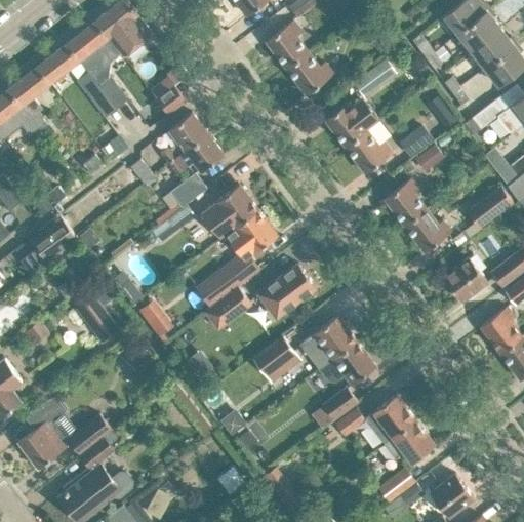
[(122,56),(151,34),(124,0),(121,0),(94,22),(108,38),(122,56)]
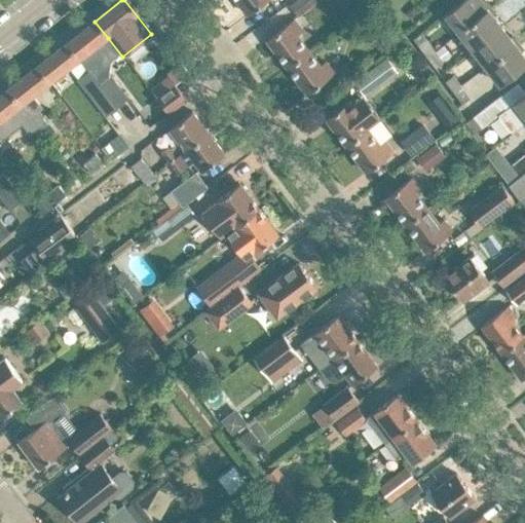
[(234,0),(247,16),(269,0),(234,0)]
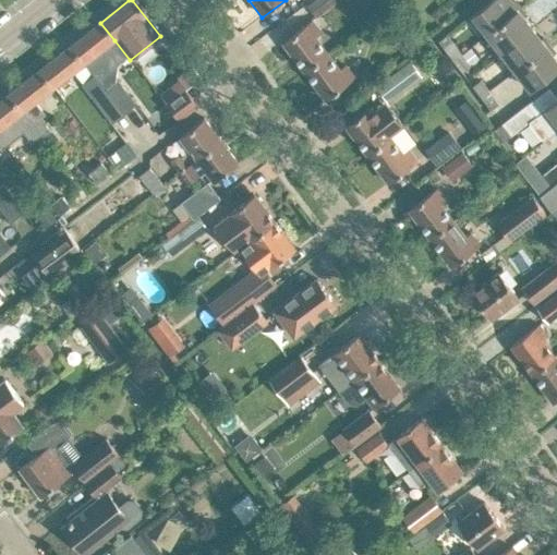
[(315,20),(341,0),(315,0),(306,8),(315,20)]
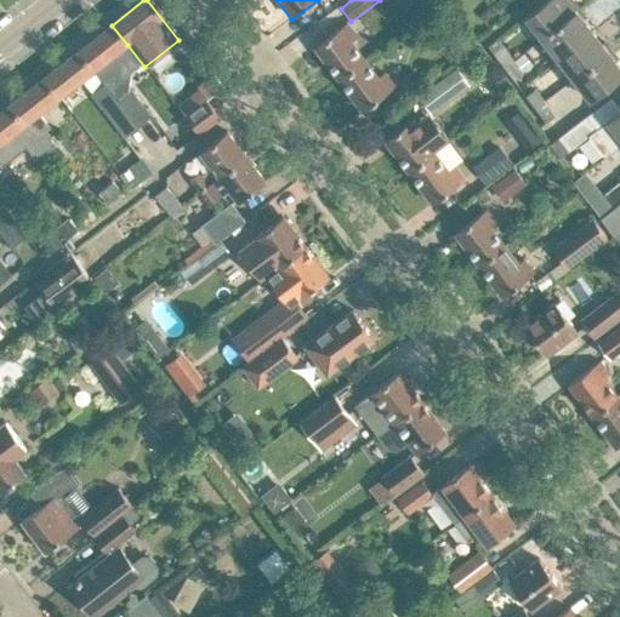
[(568,6),(563,0),(549,0),(525,18),(541,40),(578,11),(572,4),(568,6)]
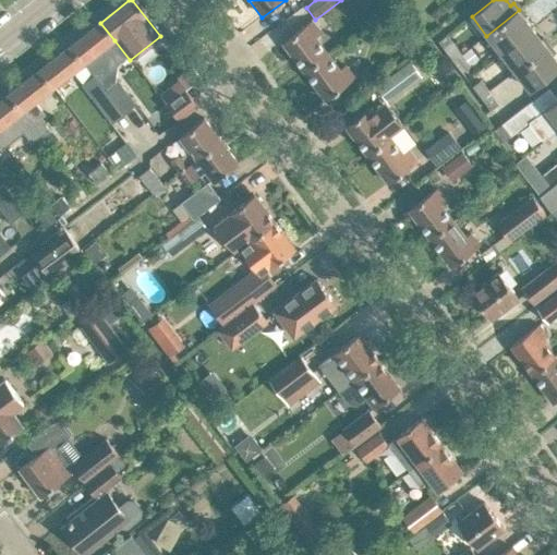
[(287,7),(271,15),(281,31),(295,21),(287,7)]
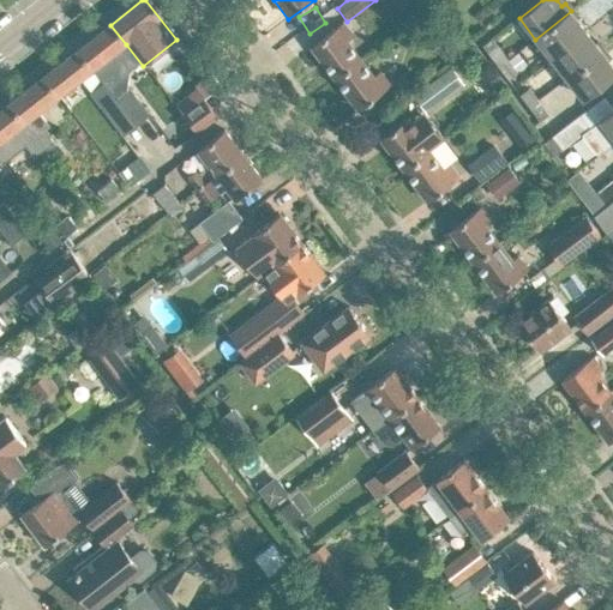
[(551,60),(584,35),(575,22),(578,19),(571,11),(535,40),(551,60)]
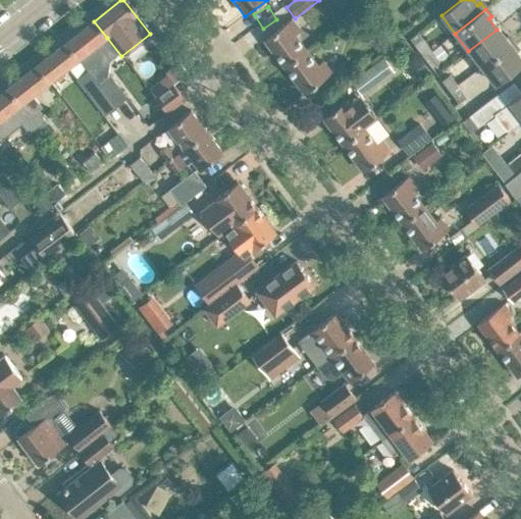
[(94,21),(64,44),(77,61),(88,73),(95,67),(95,68),(116,51),(107,38),(94,21)]
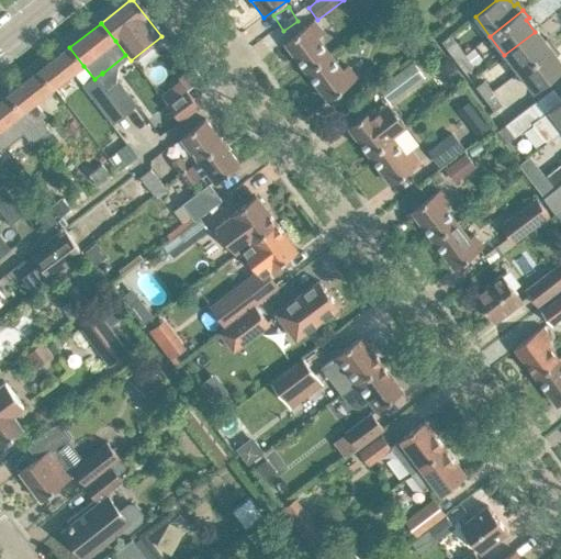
[(305,74),(328,56),(316,40),(322,36),(312,23),(284,45),(305,74)]
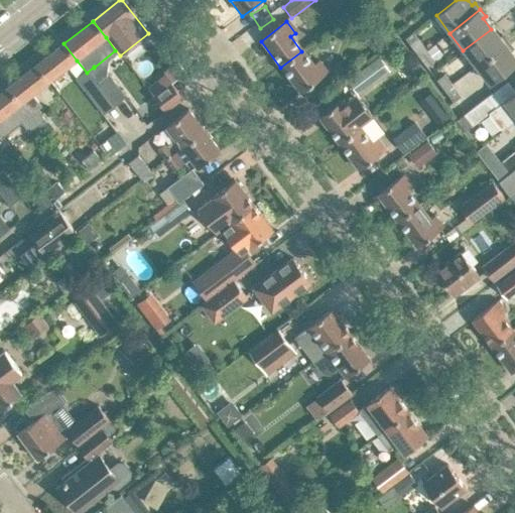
[(499,39),(491,29),(463,50),(477,68),(507,44),(501,37),(499,39)]
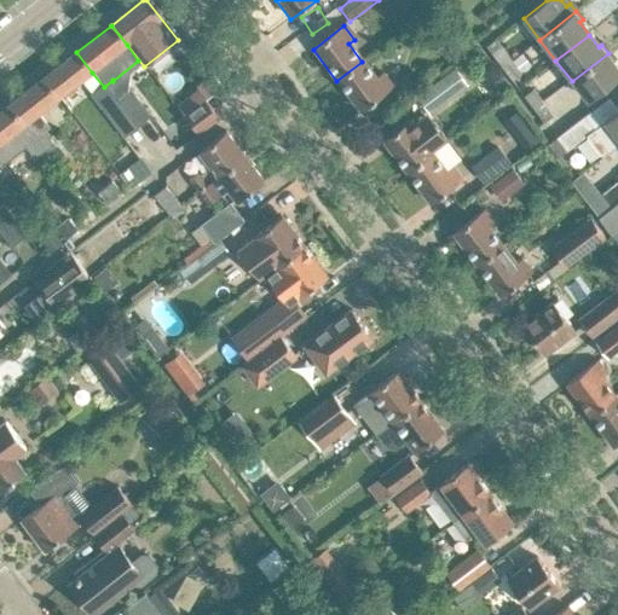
[(501,70),(510,62),(495,42),(485,50),(501,70)]
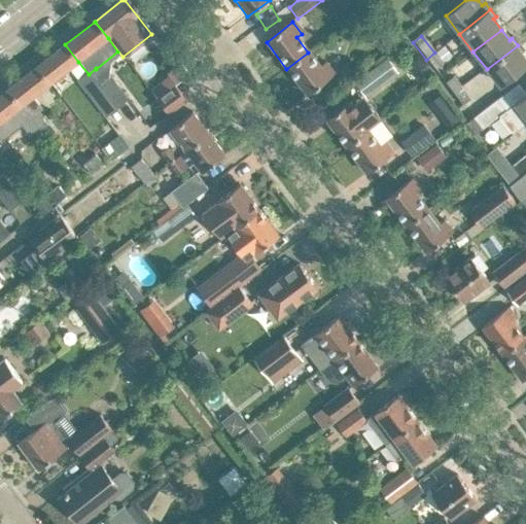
[(49,84),(78,62),(65,44),(36,67),(49,84)]
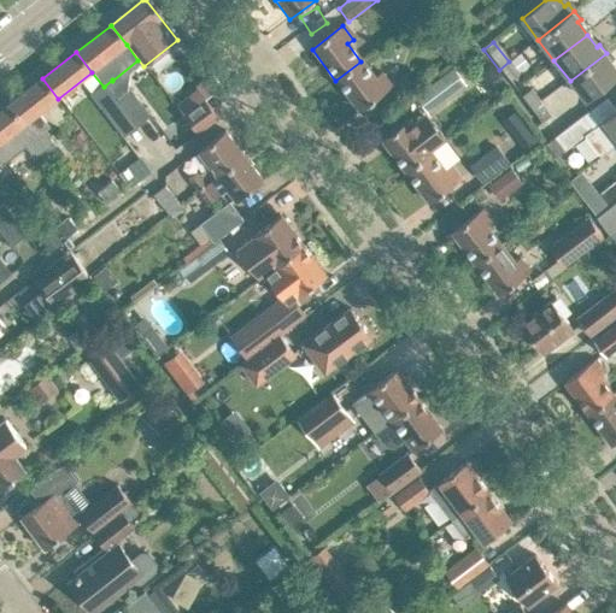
[(400,52),(387,60),(396,76),(410,68),(400,52)]
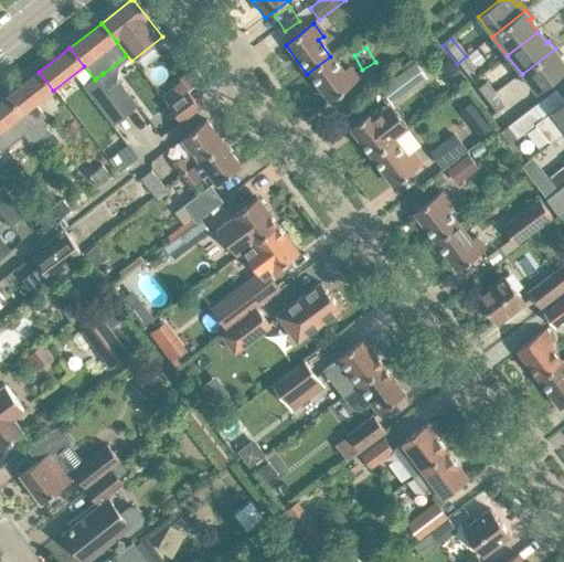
[(536,94),(550,83),(563,72),(563,65),(559,59),(561,56),(555,49),(522,74),(536,94)]
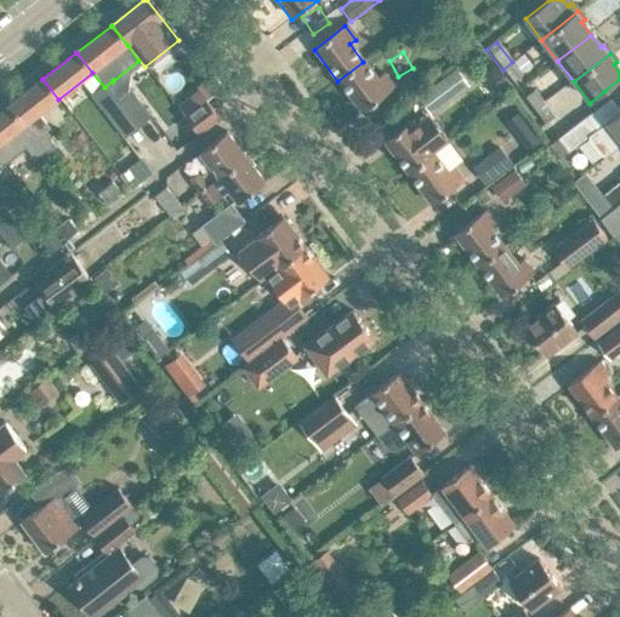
[(376,80),(363,62),(337,81),(362,113),(393,90),(382,75),(376,80)]
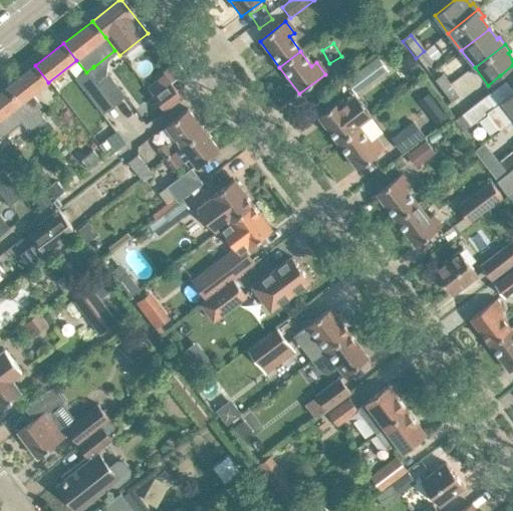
[(433,62),(424,51),(416,58),(425,69),(433,62)]
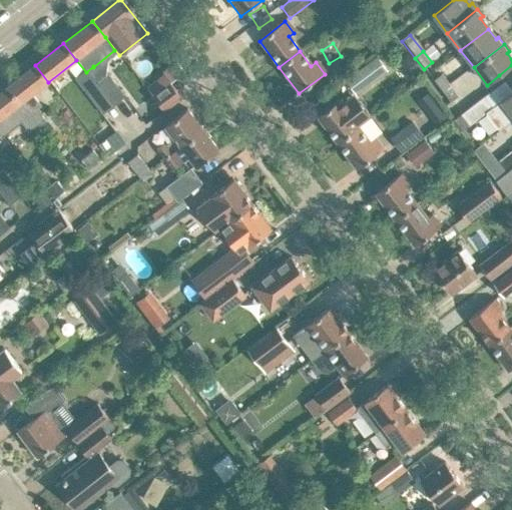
[(355,96),(387,72),(376,58),(345,82),(355,96)]
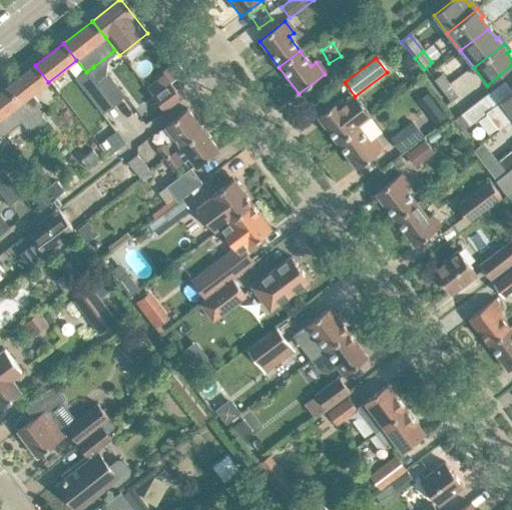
[(177,64),(162,75),(169,84),(184,73),(177,64)]
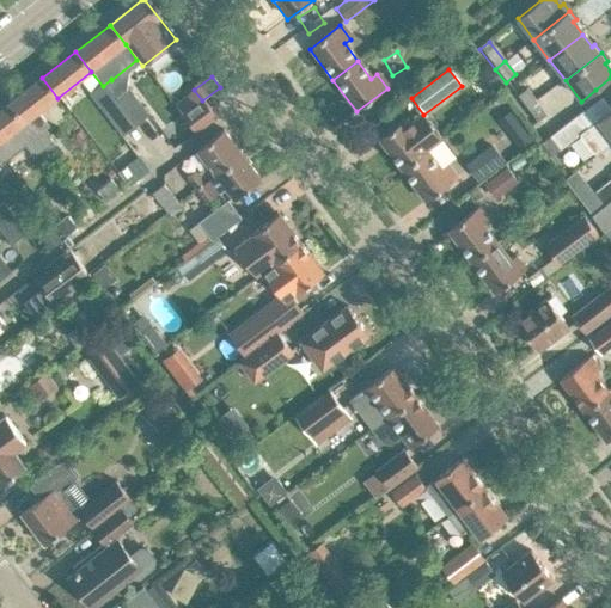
[(42,78),(8,104),(24,126),(31,134),(32,134),(35,139),(47,153),(54,163),(63,155),(55,146),(44,133),(49,130),(37,115),(57,98),(42,78)]
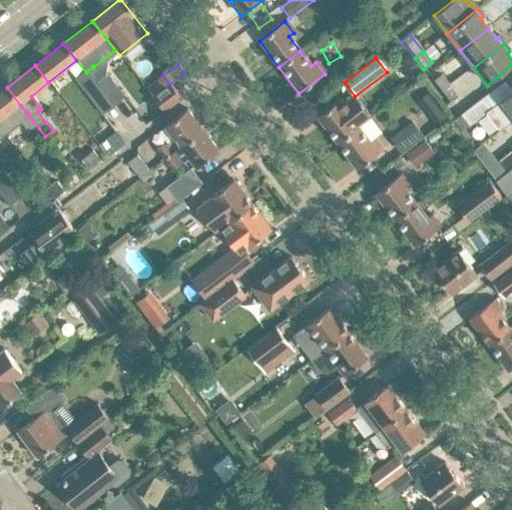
[(102,79),(93,66),(86,72),(113,107),(124,98),(107,75),(102,79)]
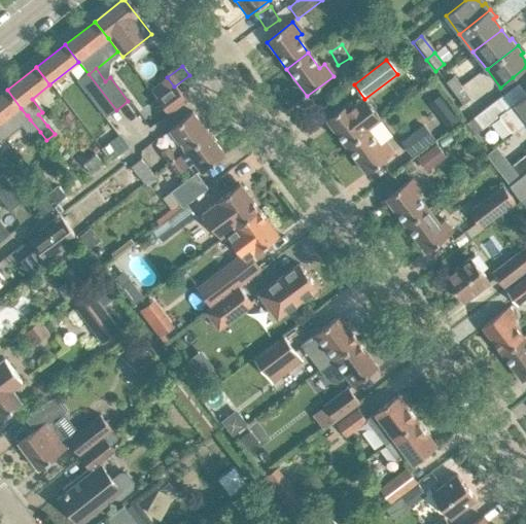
[(104,119),(116,110),(89,74),(80,80),(90,93),(86,96),(104,119)]
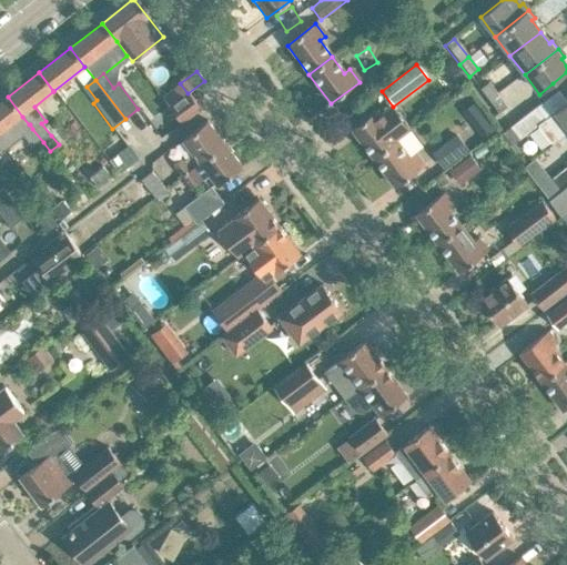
[(497,96),(488,83),(479,90),(488,102),(497,96)]
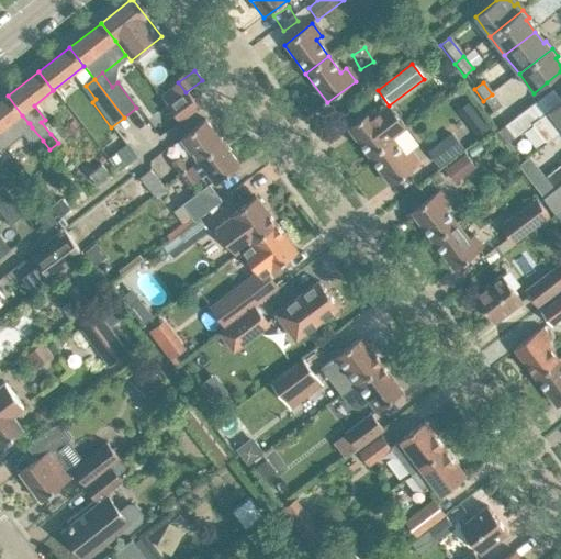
[(179,123),(180,122),(198,108),(186,92),(167,107),(179,123)]
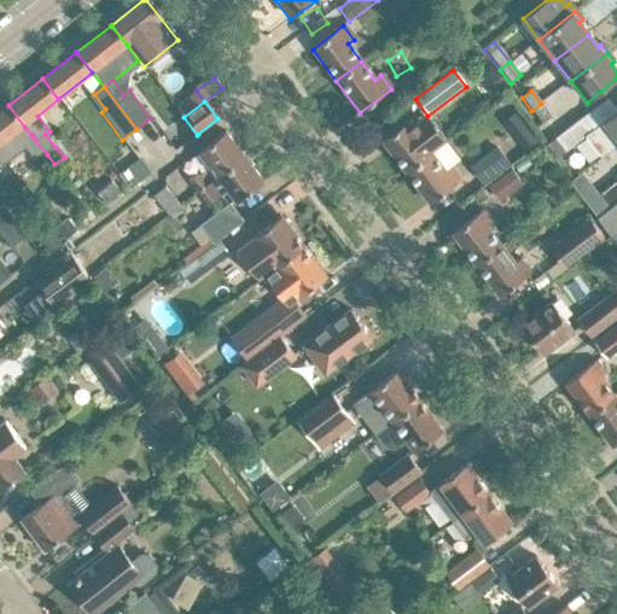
[(552,118),(541,104),(531,111),(542,124),(552,118)]
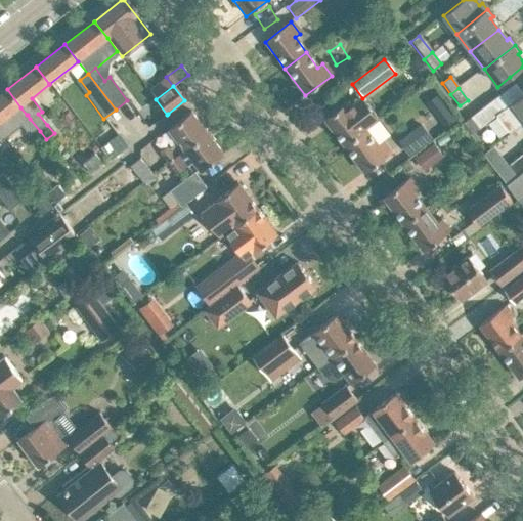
[(0,123),(20,107),(7,89),(0,94),(0,123)]
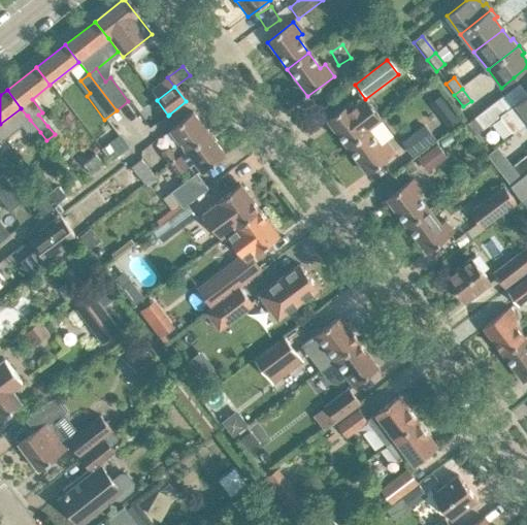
[(526,125),(526,95),(515,105),(506,112),(497,101),(475,118),(469,123),(466,125),(475,137),(499,118),(513,135),(526,125)]
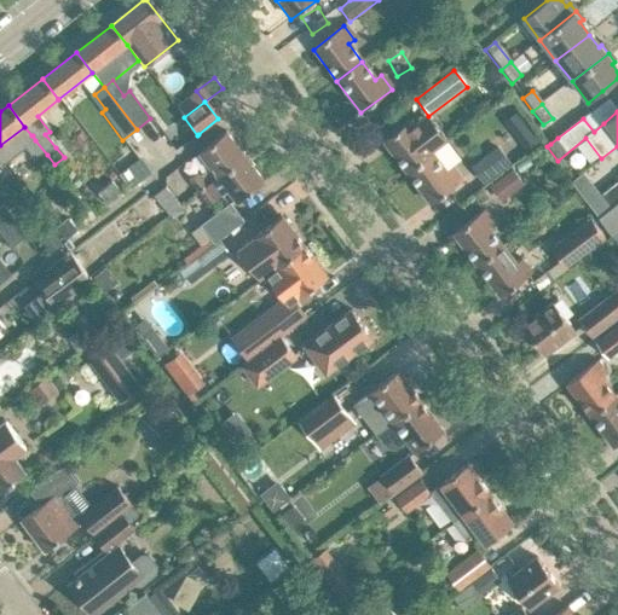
[(402,127),(382,141),(406,173),(431,155),(446,141),(433,125),(427,115),(417,123),(414,119),(402,127)]
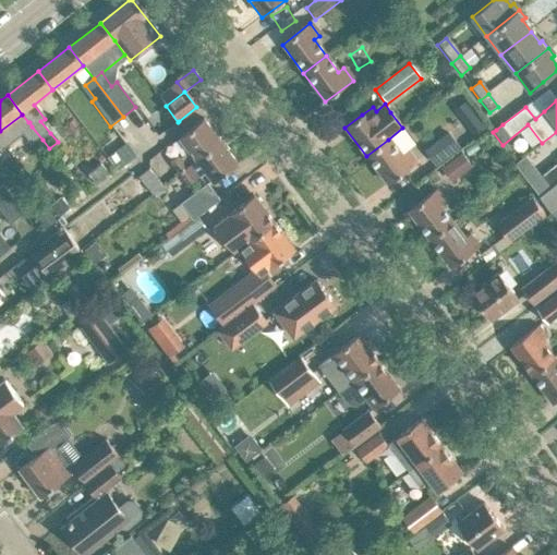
[(480,113),(465,123),(475,137),(489,127),(480,113)]
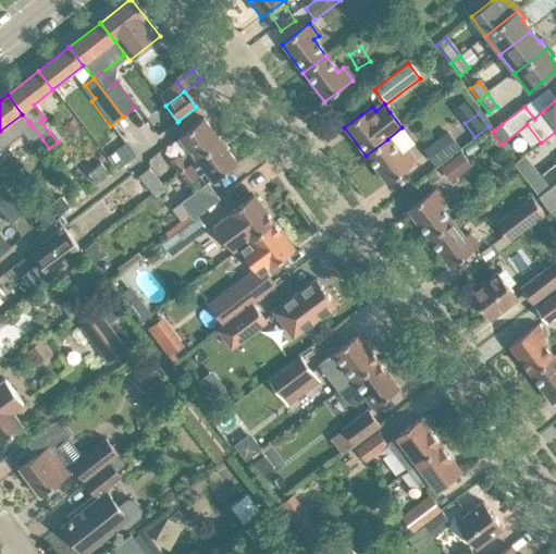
[(160,120),(150,127),(158,137),(168,128),(160,120)]
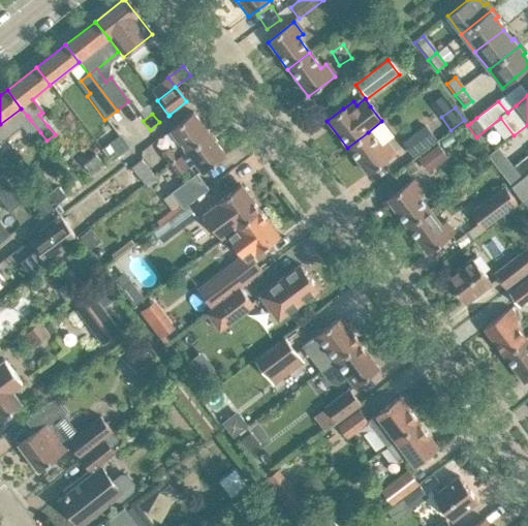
[(168,165),(208,135),(192,114),(168,131),(179,145),(171,151),(169,149),(160,156),(168,165)]
